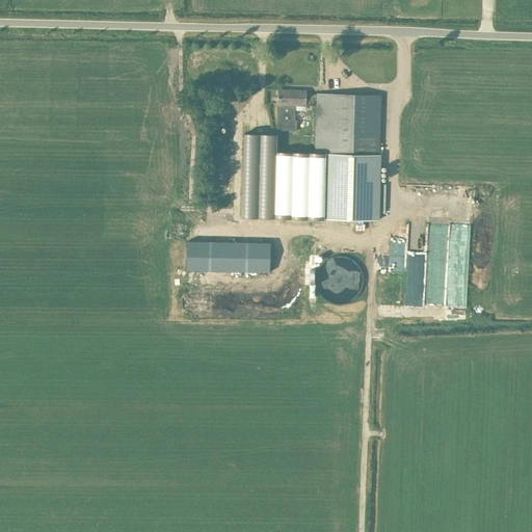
[(242,204),(241,217),(377,220),(380,95),(316,94),(315,94),(307,94),(307,90),(277,89),(276,130),(296,130),(297,120),(295,120),(295,105),(307,105),(315,106),(314,154),(277,153),(277,135),(243,134),(242,204)]
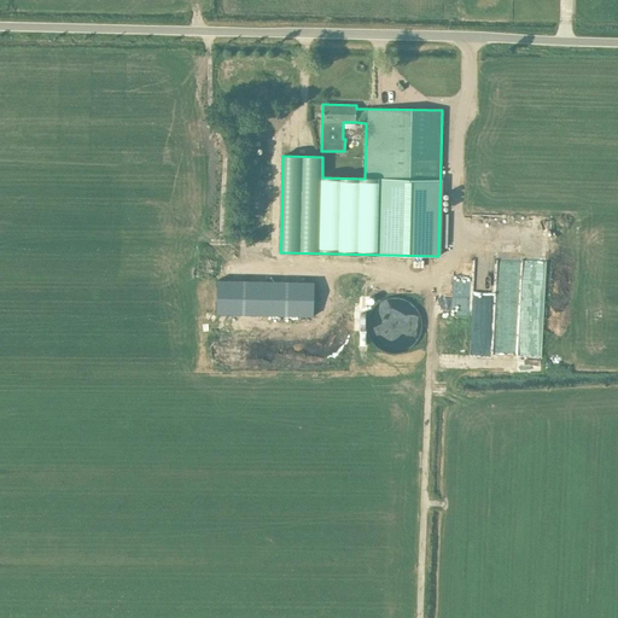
[(516,355),(518,284),(496,284),(497,257),(474,256),(472,353),(516,355)]
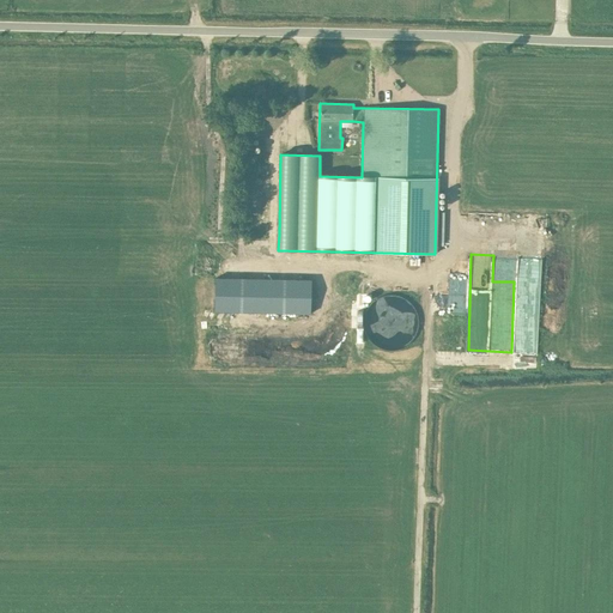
[(298,284),(298,314),(310,314),(311,280),(298,280),(298,284)]
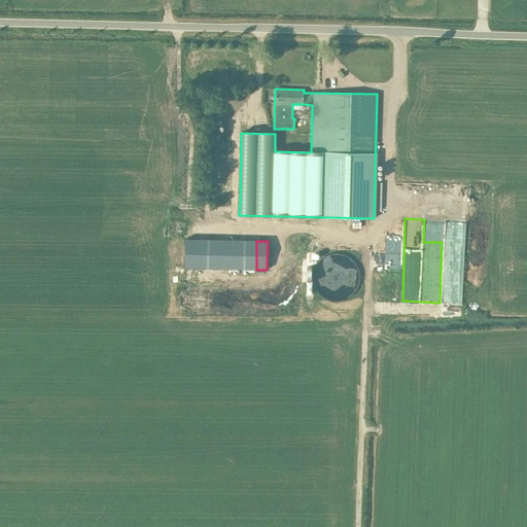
[(256,244),(184,242),(184,272),(267,275),(267,270),(256,270),(256,244)]
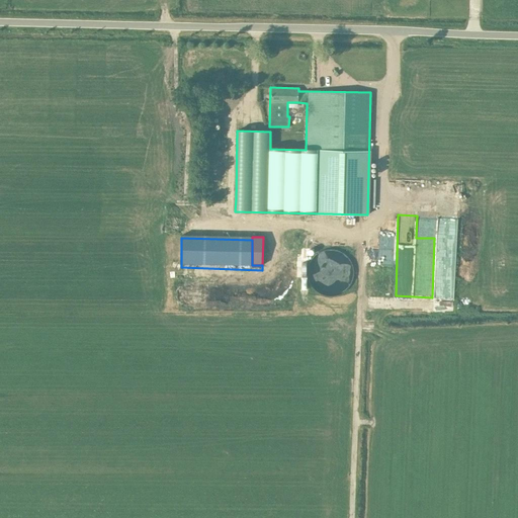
[(379,240),(379,264),(393,264),(394,241),(379,240)]
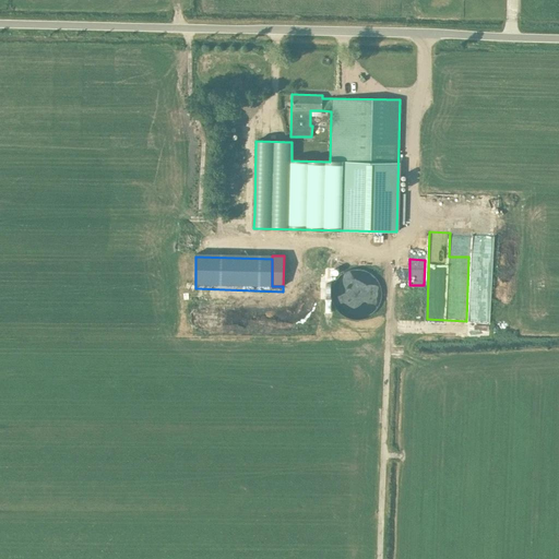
[(333,287),(332,296),(333,305),(337,312),(344,318),(353,321),(361,321),(369,319),(376,313),(380,307),(382,299),(382,290),(379,283),(373,277),(367,273),(359,271),(351,272),(344,274),(337,280),(333,287)]
